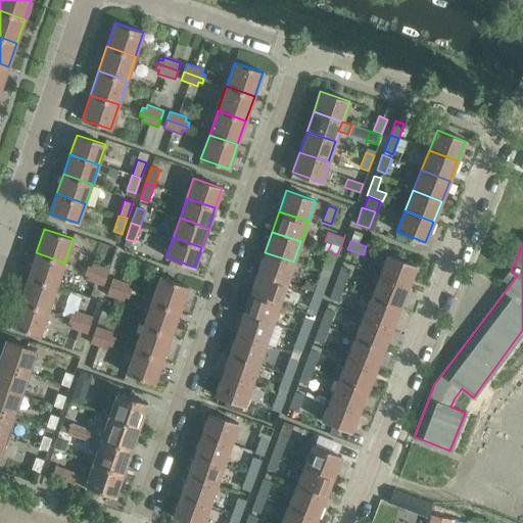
[(337,254),(328,251),(323,267),(331,270),(337,254)]
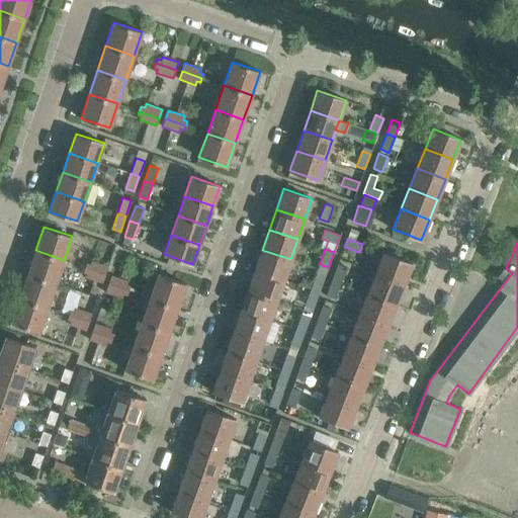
[(35,250),(27,274),(56,284),(64,260),(35,250)]
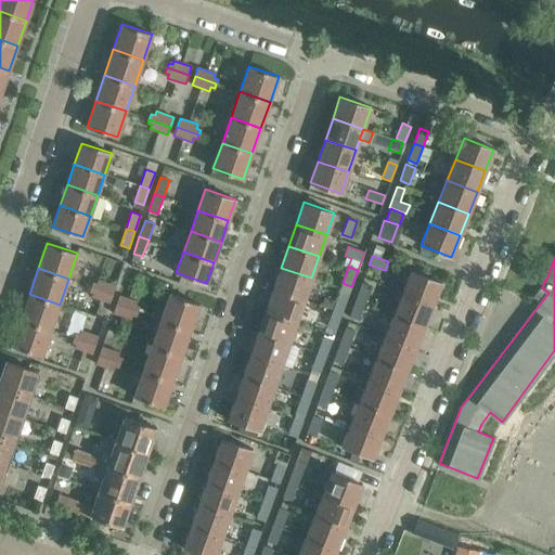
[(281,268),(273,289),(304,299),(311,278),(281,268)]
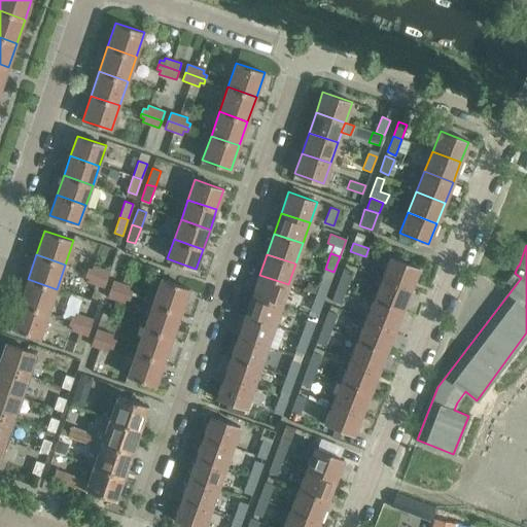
[(390,257),(382,278),(411,289),(419,268),(390,257)]
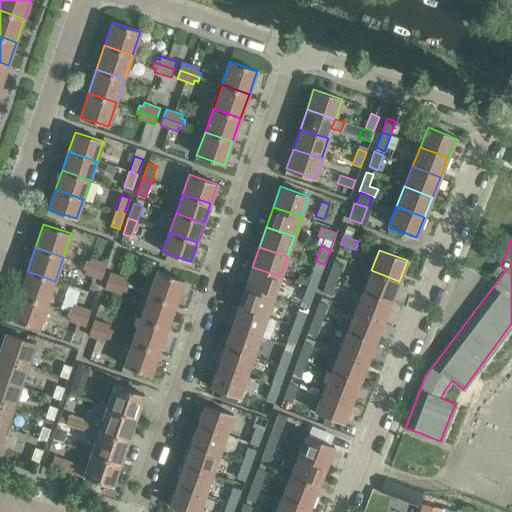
[(85,260),(84,264),(104,271),(107,263),(90,257),(89,261),(85,260)]
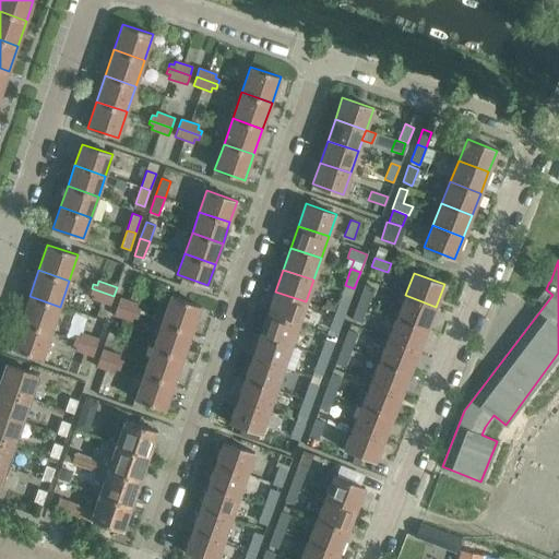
[(365,286),(358,301),(367,306),(373,289),(365,286)]
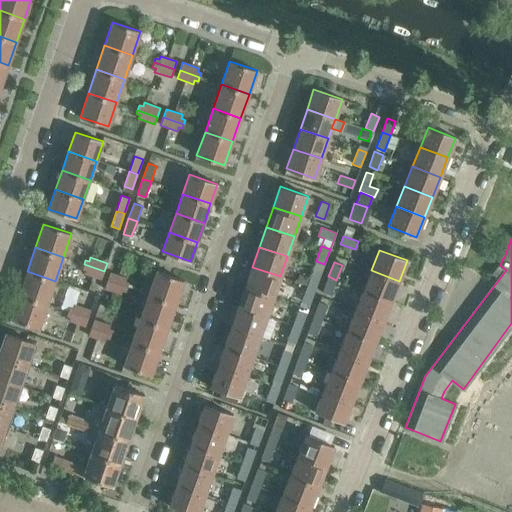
[(104,271),(84,264),(82,269),(86,270),(85,274),(101,279),(104,271)]
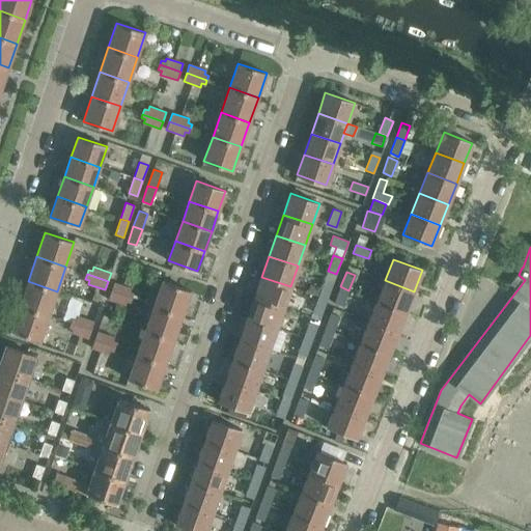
[(261,277),(254,298),(283,307),(290,286),(261,277)]
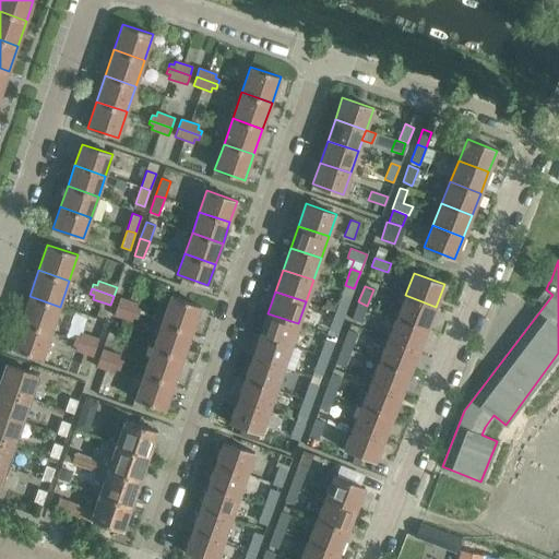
[(405,295),(396,317),(427,329),(436,307),(405,295)]
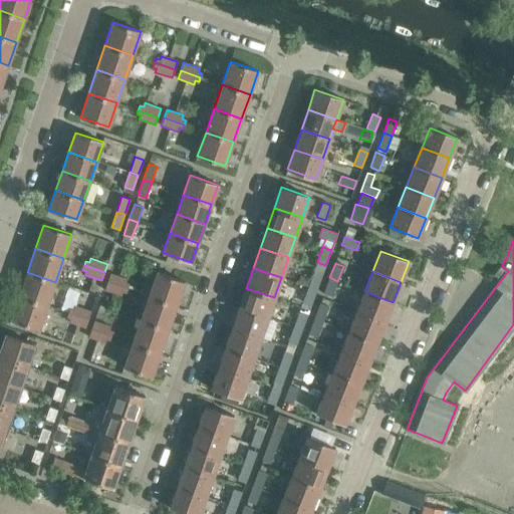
[(27,272),(19,296),(47,305),(55,282),(27,272)]
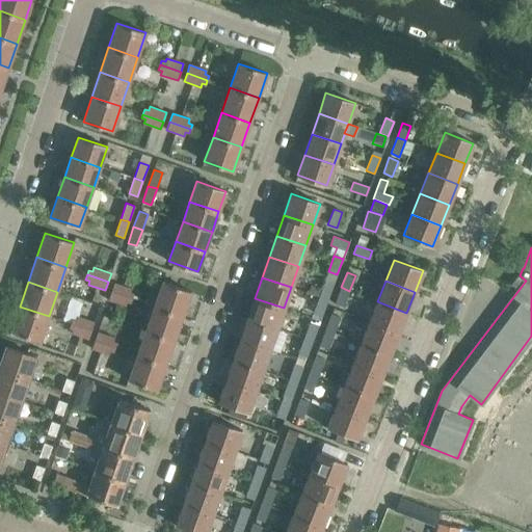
[(162,282),(154,306),(183,316),(191,291),(162,282)]
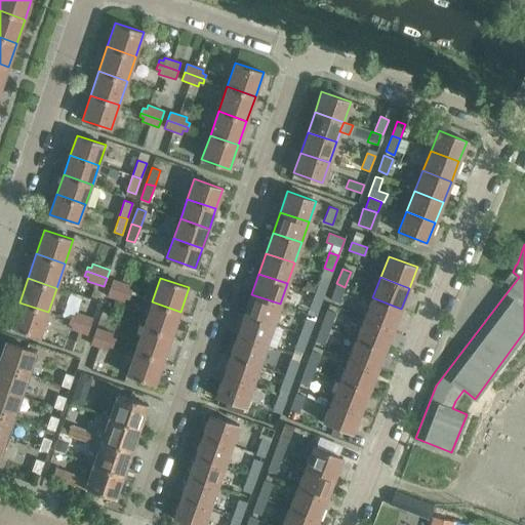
[(318,285),(315,293),(323,296),(329,281),(320,278),(318,285)]
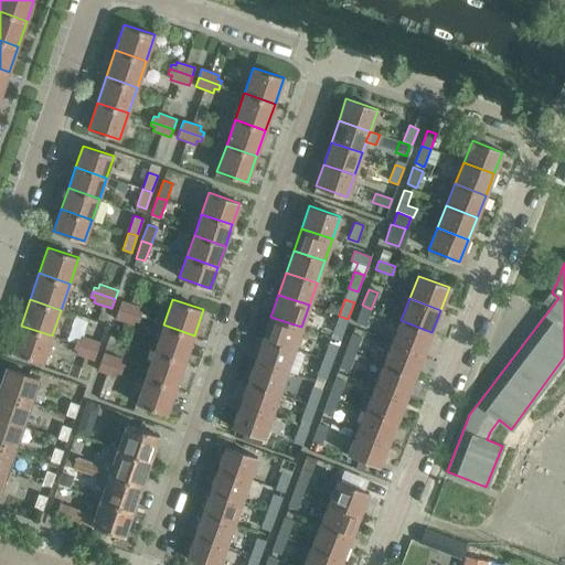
[(121,300),(118,309),(140,317),(141,312),(138,310),(139,307),(121,300)]
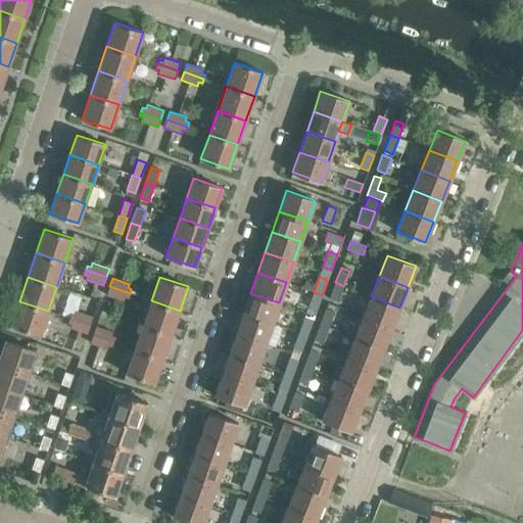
[(306,281),(303,288),(314,292),(317,284),(306,281)]
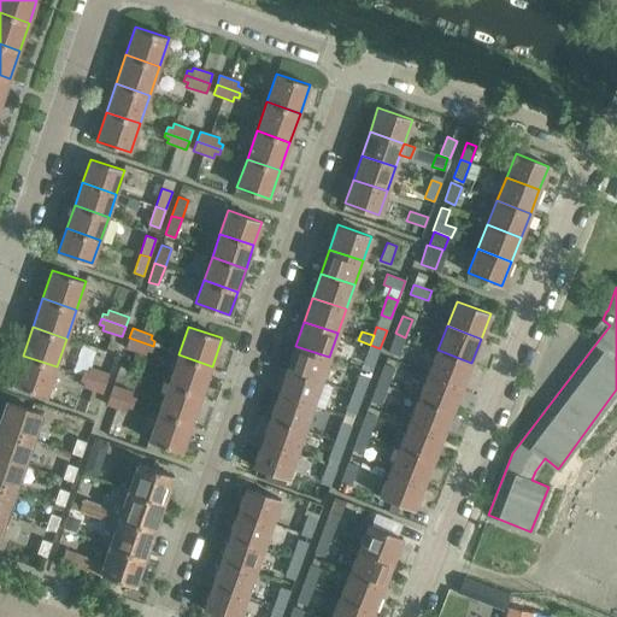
[(405,338),(395,333),(388,352),(399,356),(405,338)]
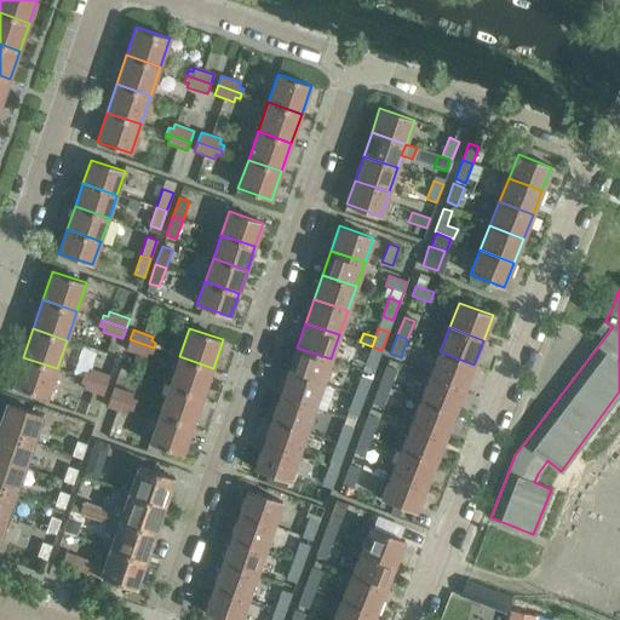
[(154,348),(130,339),(126,350),(147,356),(148,351),(153,352),(154,348)]
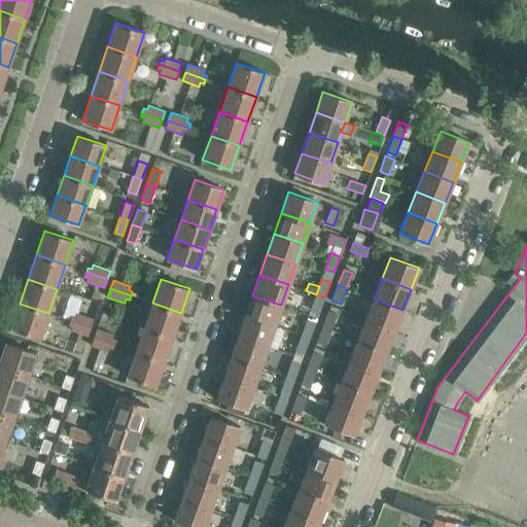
[(324,297),(316,294),(311,310),(319,313),(324,297)]
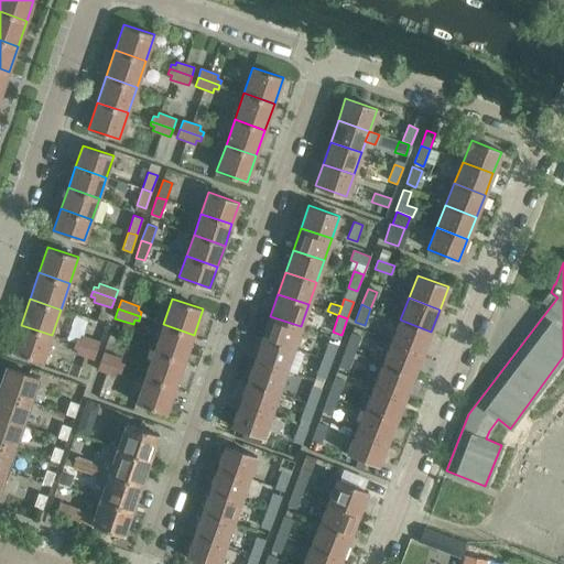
[(270,316),(262,338),(293,348),(301,326),(270,316)]
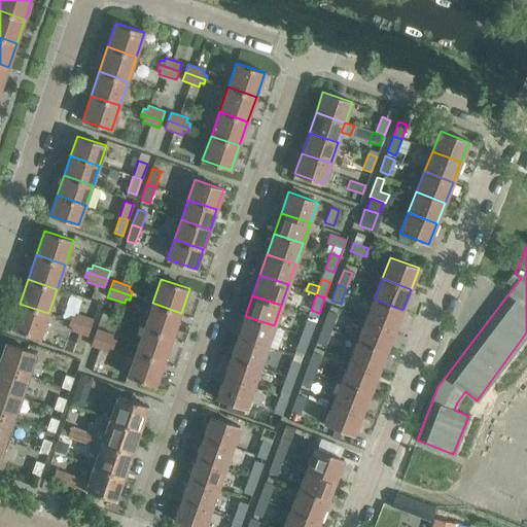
[(374,299),(365,319),(394,330),(402,310),(374,299)]
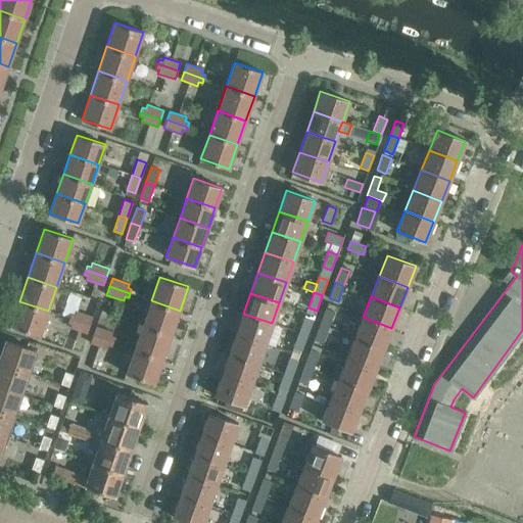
[(151,300),(143,325),(171,335),(180,311),(151,300)]
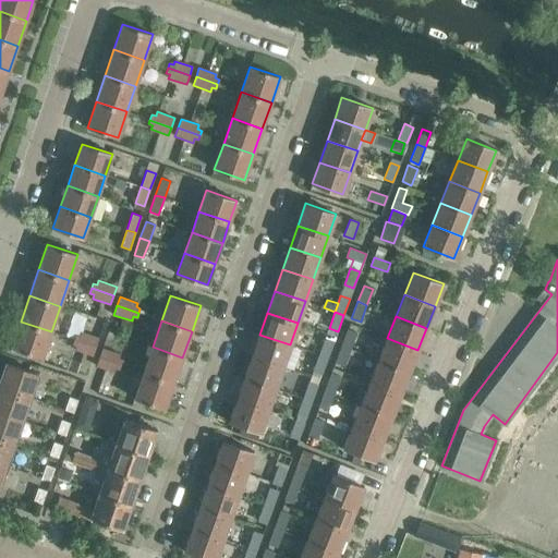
[(51,331),(21,322),(12,348),(41,358),(51,331)]
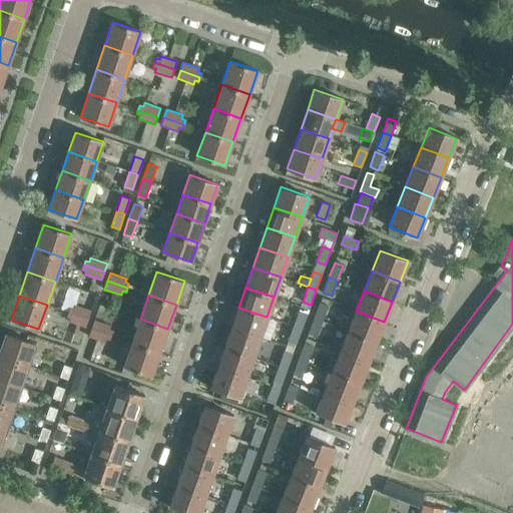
[(320,303),(314,318),(322,321),(328,306),(320,303)]
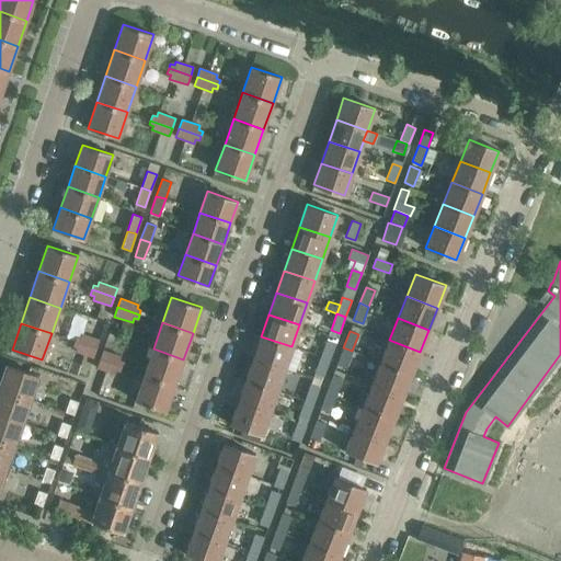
[(76,336),(75,342),(96,348),(100,340),(81,333),(80,338),(76,336)]
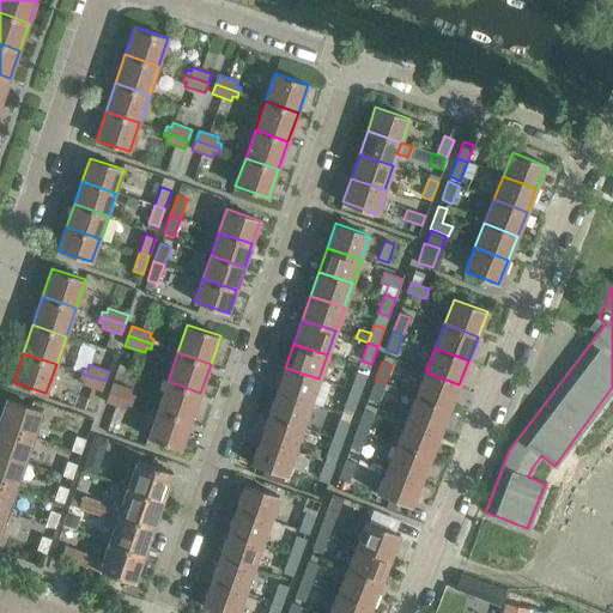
[(285,368),(277,392),(310,402),(319,378),(285,368)]
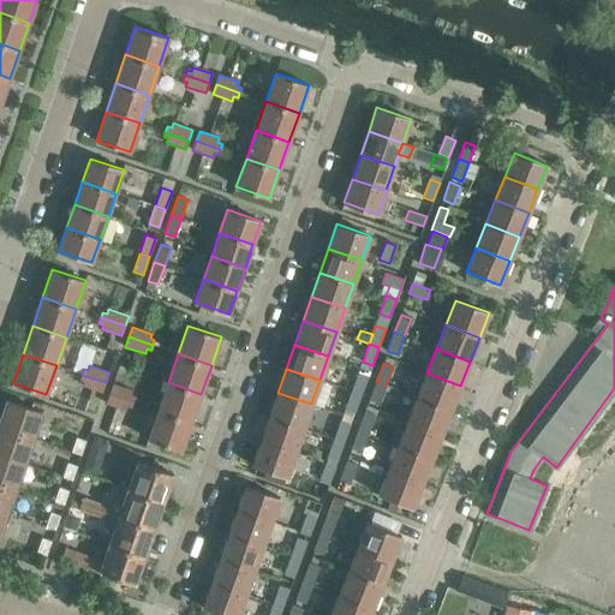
[(358,372),(351,390),(362,394),(368,376),(358,372)]
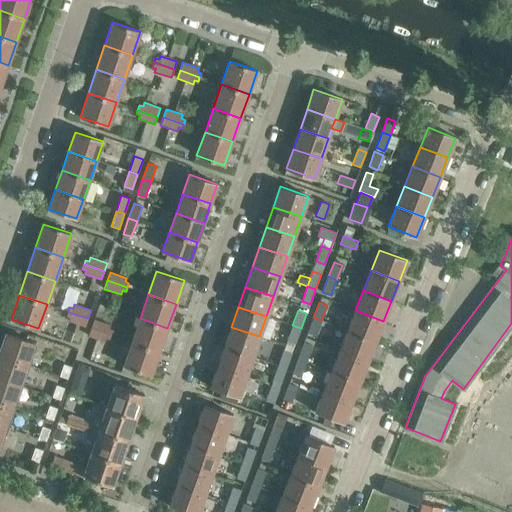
[(355,310),(347,331),(375,341),(383,321),(355,310)]
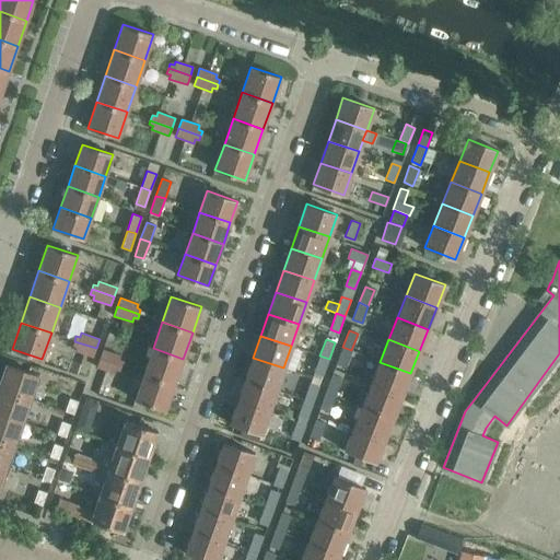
[(96,348),(74,341),(72,346),(77,347),(76,351),(93,357),(96,348)]
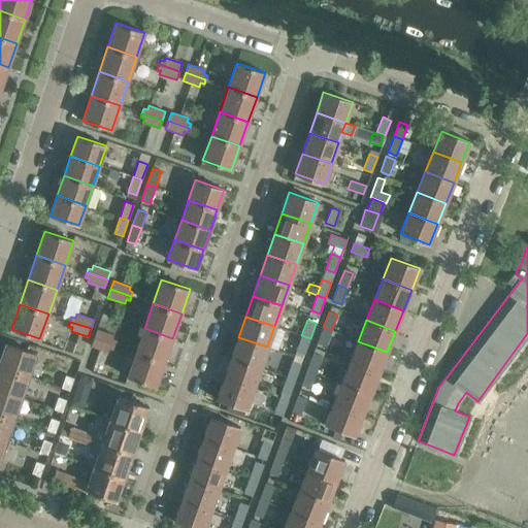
[(331,330),(323,327),(318,342),(326,345),(331,330)]
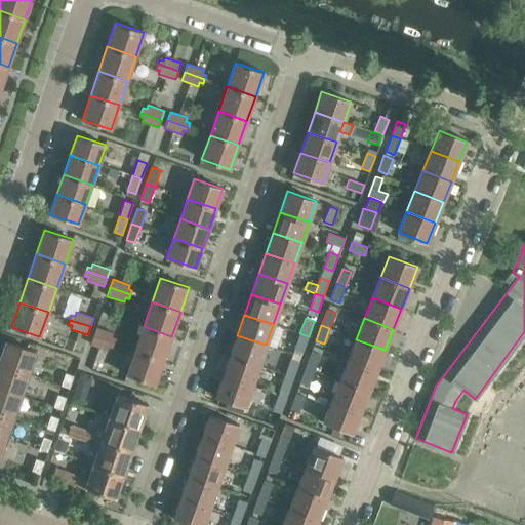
[(144,326),(134,351),(163,360),(171,336),(144,326)]
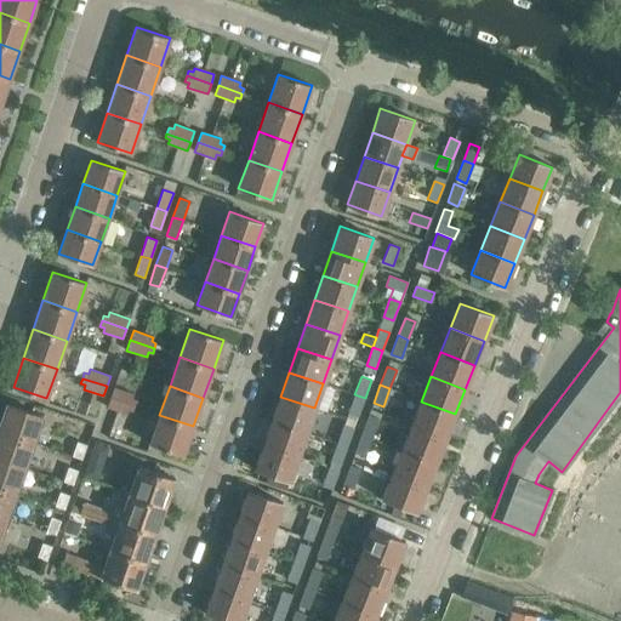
[(114,387),(110,398),(135,406),(136,400),(132,398),(134,394),(114,387)]
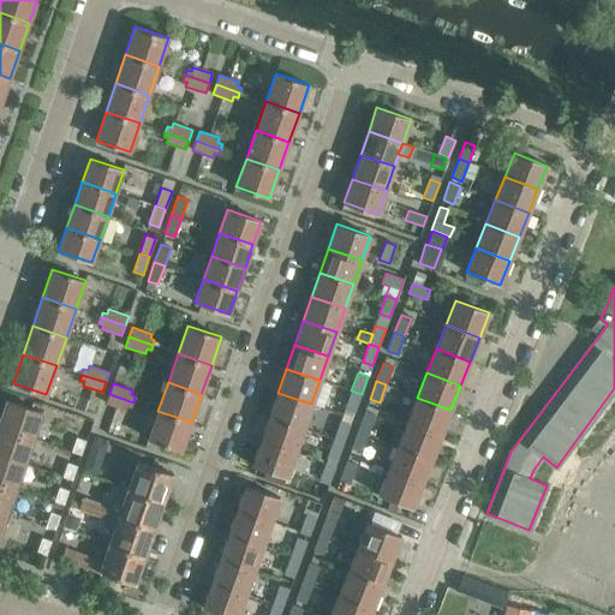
[(362,394),(351,390),(345,408),(354,412),(362,394)]
